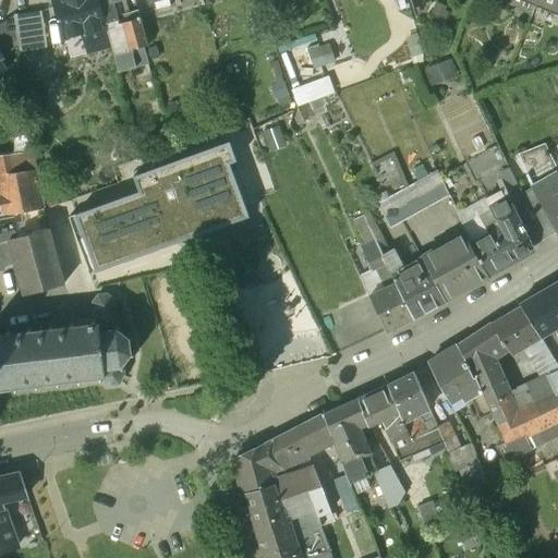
[(98,0),(55,0),(64,37),(82,33),(87,53),(112,47),(98,0)]
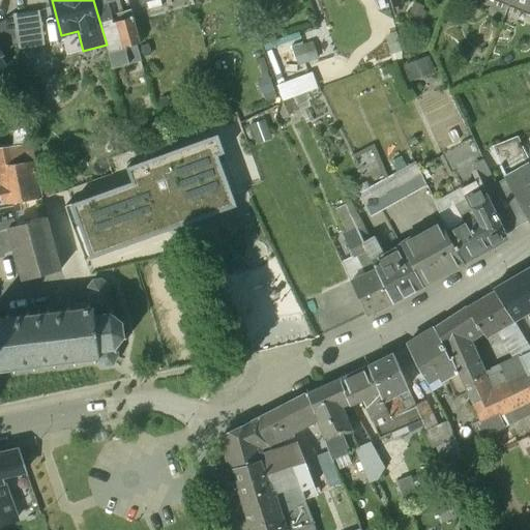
[(131,9),(115,15),(111,0),(93,0),(107,45),(113,69),(141,61),(137,45),(141,43),(131,9)]
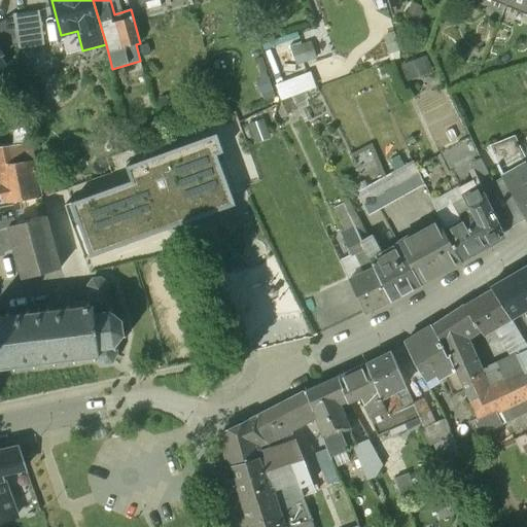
[(144,0),(147,10),(162,6),(160,0),(144,0)]
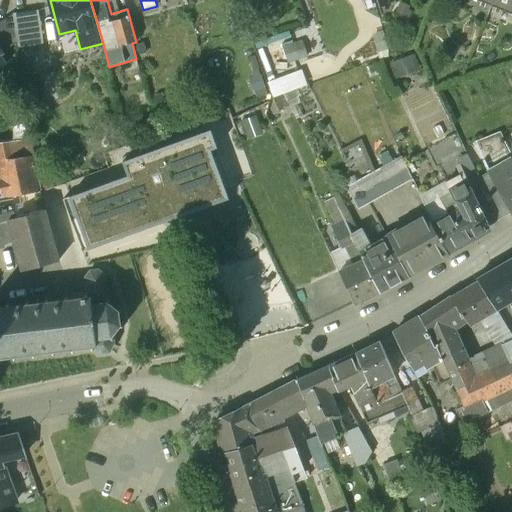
[(511,0),(492,0),(492,1),(511,8),(511,0)]
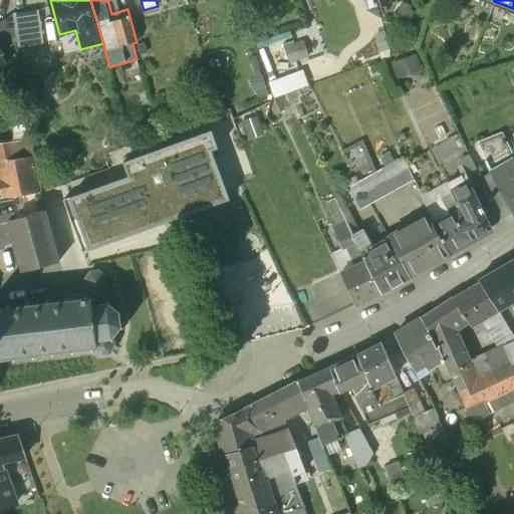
[(37,10),(13,13),(17,43),(17,46),(42,42),(37,10)]
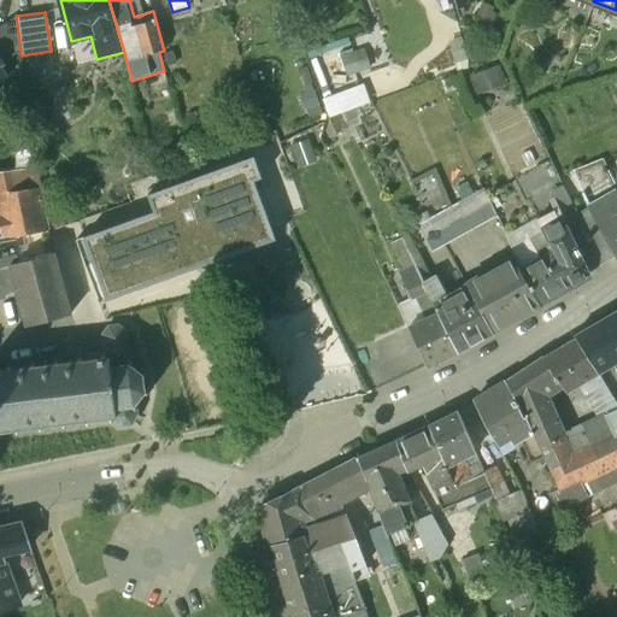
[(16,17),(0,27),(0,57),(4,63),(21,52),(16,17)]
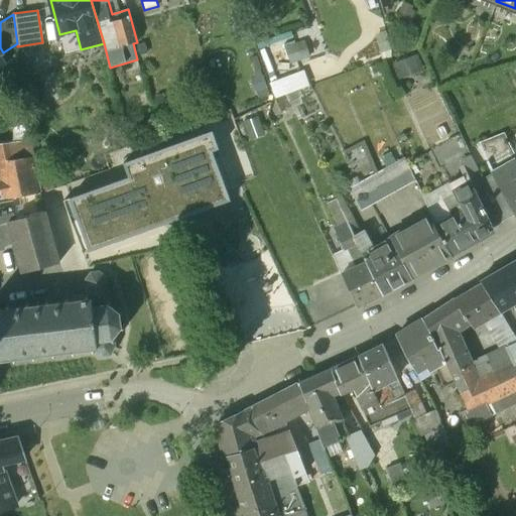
[(270,130),(266,117),(307,104),(303,91),(235,113),(234,109),(223,113),(232,142),(270,130)]
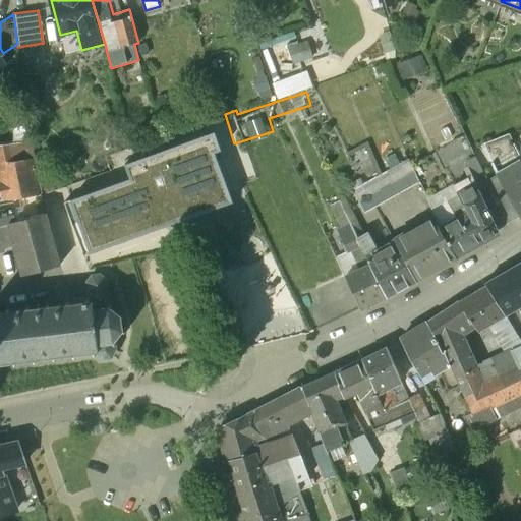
[(70,199),(90,253),(232,201),(214,153),(220,151),(214,131),(124,164),(129,178),(70,199)]
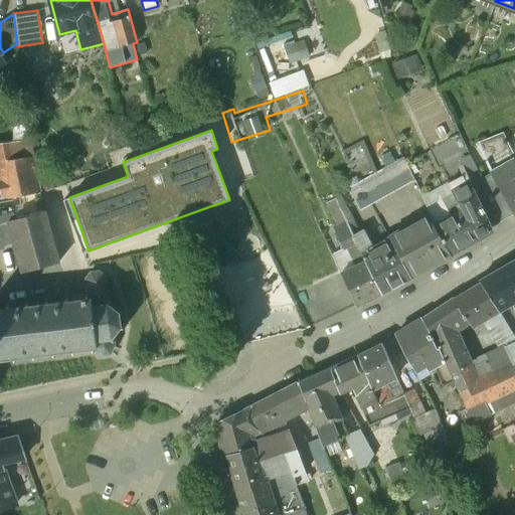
[(500,134),(476,143),(493,173),(514,161),(500,134)]
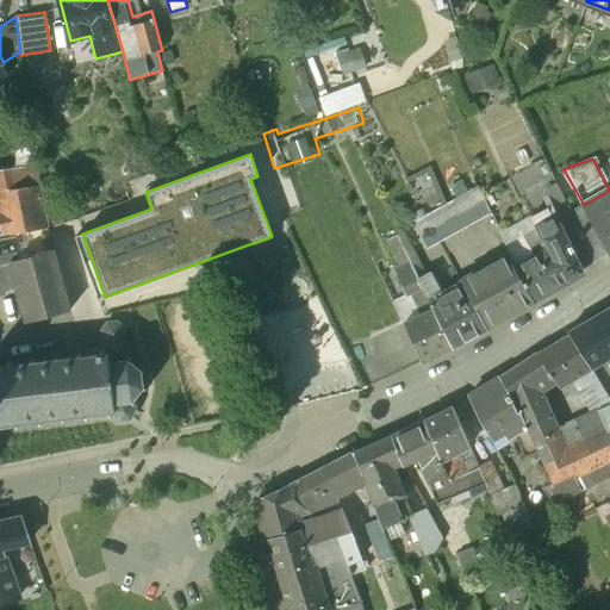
[(37,167),(0,169),(0,215),(2,229),(0,228),(0,234),(4,234),(13,232),(13,231),(48,225),(37,167)]
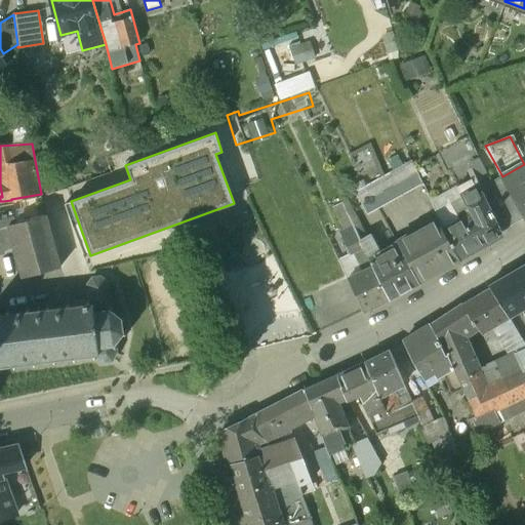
[(412,160),(367,185),(378,207),(423,183),(412,160)]
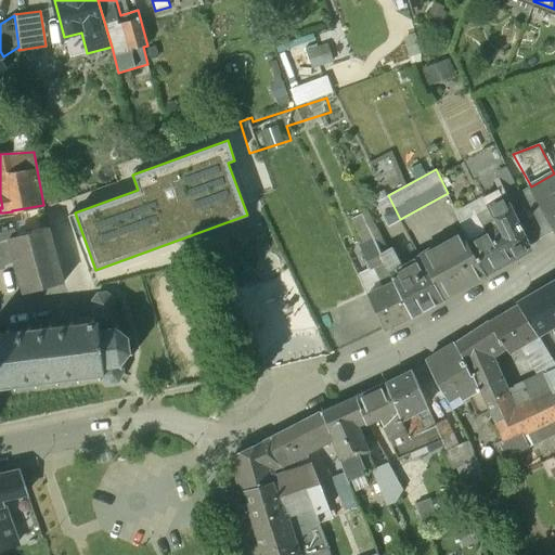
[(531,186),(519,194),(529,214),(542,207),(554,231),(554,233),(554,173),(531,186)]
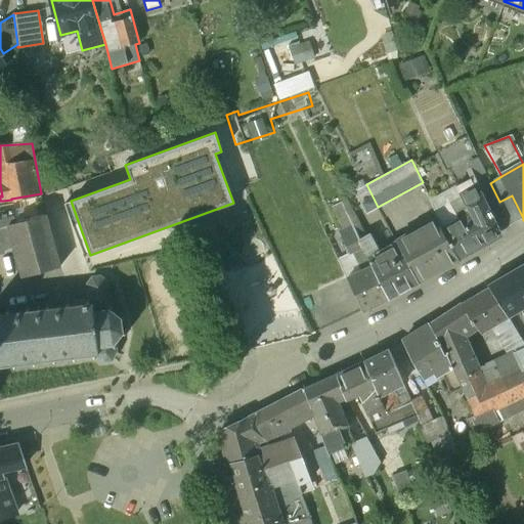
[(499,202),(490,183),(477,190),(496,232),(499,230),(498,229),(510,224),(499,202)]
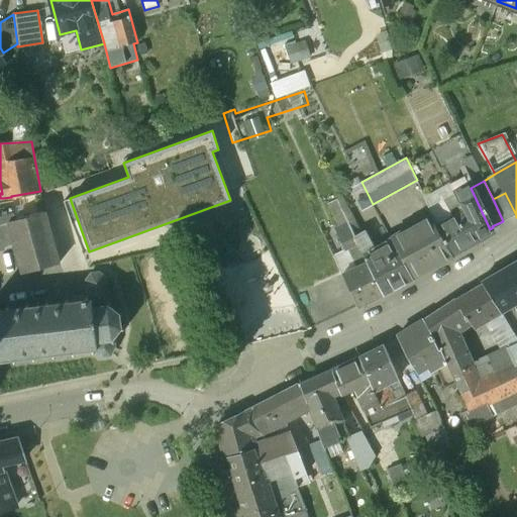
[(362,182),(349,188),(363,210),(373,204),(362,182)]
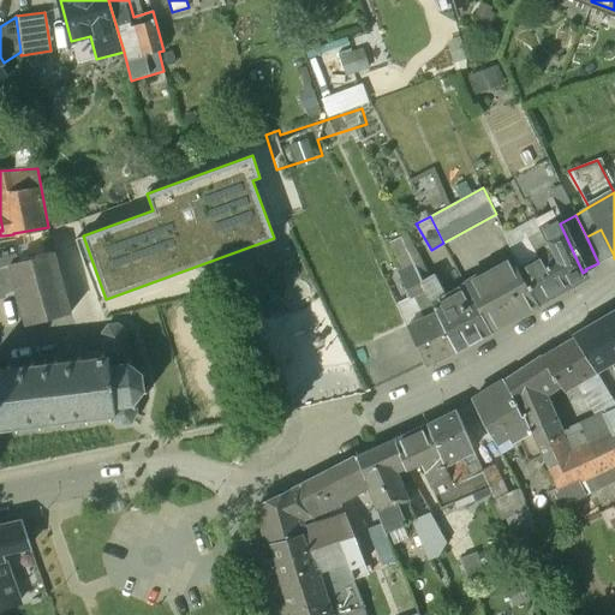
[(548,245),(533,252),(529,240),(512,249),(520,268),(519,269),(538,305),(589,276),(586,270),(583,273),(560,224),(542,232),(548,245)]
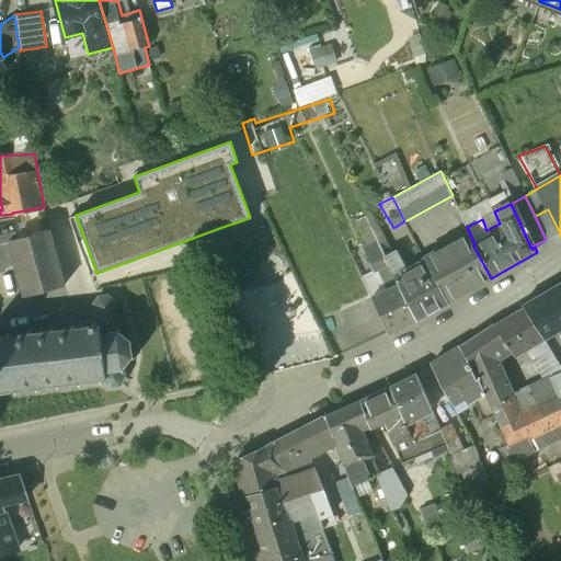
[(44,207),(12,213),(12,214),(14,228),(16,239),(49,230),(48,227),(45,210),(44,207)]
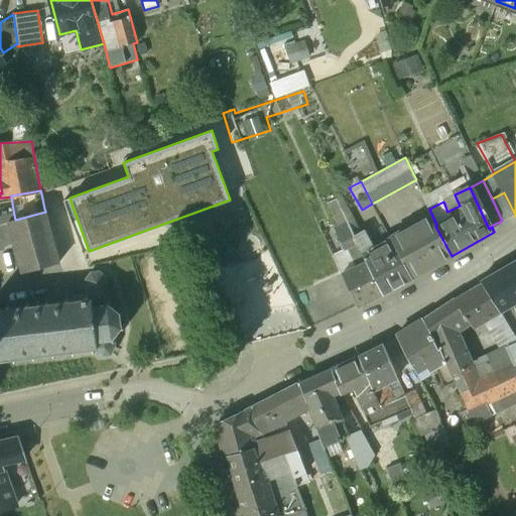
[(515,215),(504,192),(492,199),(502,221),(515,215)]
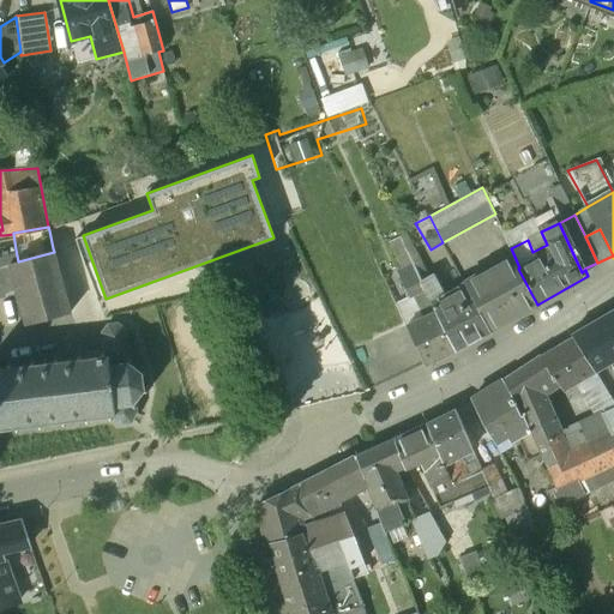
[(0,266),(8,264),(18,262),(16,250),(7,252),(0,252),(0,266)]
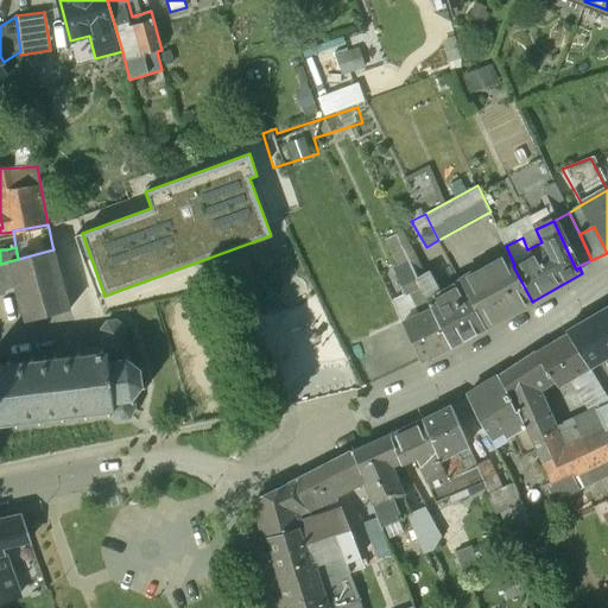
[(18,259),(8,261),(17,287),(26,321),(69,310),(54,249),(18,259)]
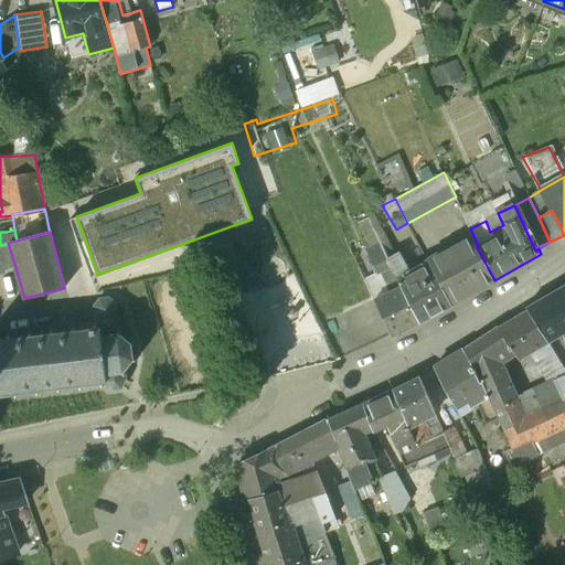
[(469,236),(426,259),(428,264),(447,299),(450,305),(494,280),(477,247),(476,247),(469,236)]
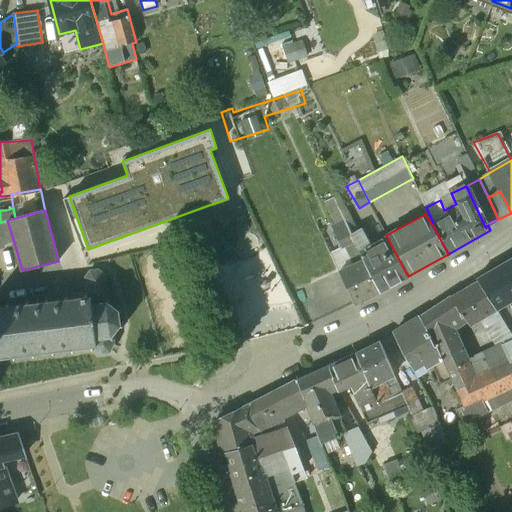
[(7,220),(0,222),(0,233),(3,245),(14,242),(7,220)]
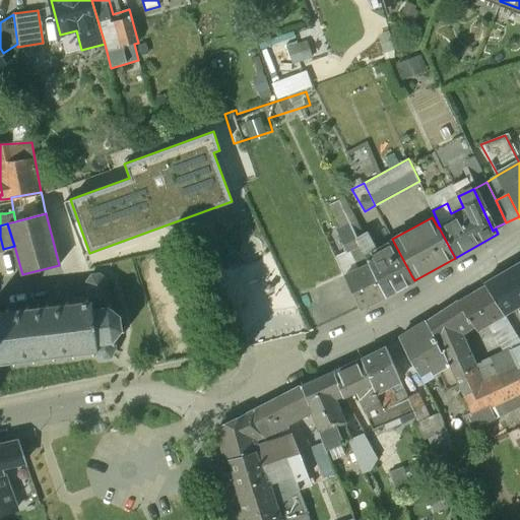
[(349,223),(336,230),(347,251),(349,250),(360,245),(358,239),(349,223)]
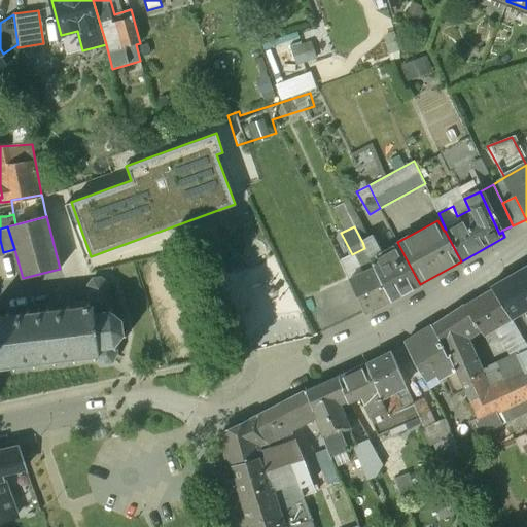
[(399,246),(382,256),(371,237),(362,242),(364,248),(390,301),(407,291),(406,288),(408,285),(417,279),(399,246)]
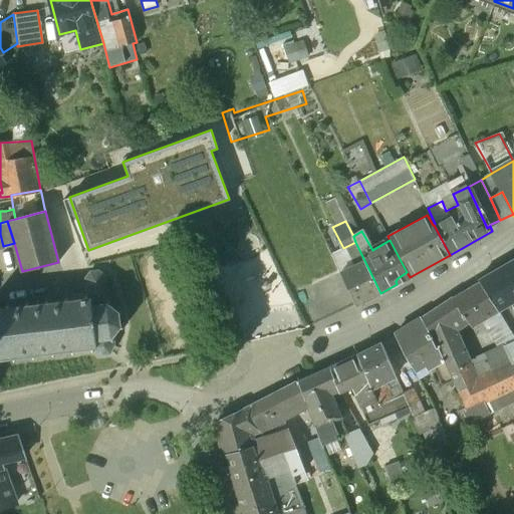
[(380,293),(355,242),(345,247),(354,265),(340,272),(355,305),(380,293)]
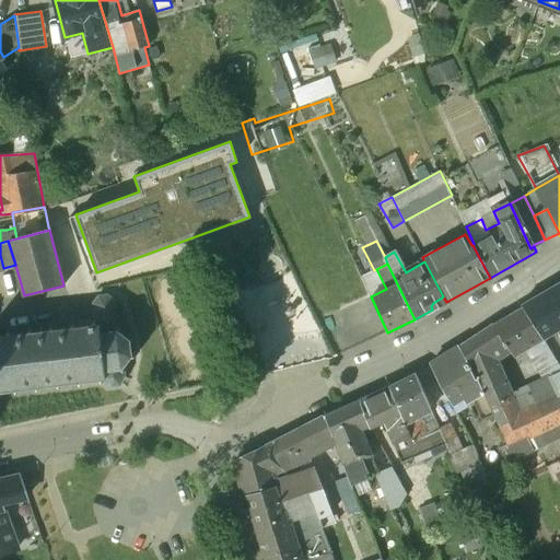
[(386,289),(376,269),(374,270),(361,277),(369,292),(371,296),(386,289)]
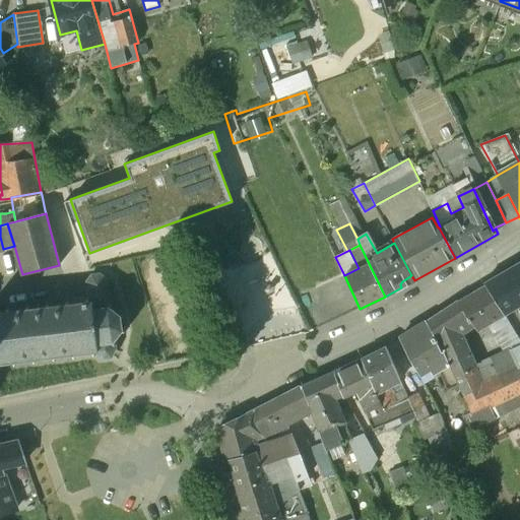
[(519,263),(483,283),(486,287),(504,315),(517,307),(519,313),(519,315),(519,263)]
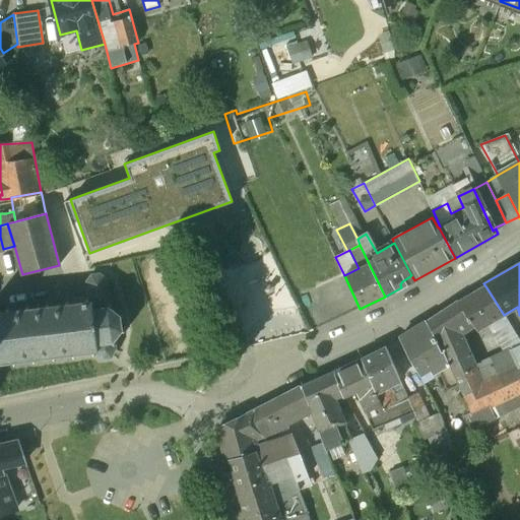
[(46,306),(29,308),(28,304),(25,304),(26,309),(10,311),(9,306),(6,307),(6,311),(0,311),(0,362),(14,361),(14,365),(17,365),(17,361),(34,359),(34,363),(37,363),(37,359),(53,356),(54,361),(57,361),(56,356),(73,354),(73,359),(77,358),(76,353),(92,351),(93,355),(96,355),(96,351),(98,351),(102,358),(112,358),(116,348),(116,345),(117,343),(115,339),(121,330),(126,331),(127,328),(122,327),(120,316),(124,314),(123,311),(119,314),(110,308),(112,303),(110,302),(107,277),(101,272),(92,273),(86,280),(88,295),(88,297),(85,297),(85,301),(69,303),(69,299),(67,299),(66,299),(66,303),(49,306),(49,302),(45,302),(46,306)]
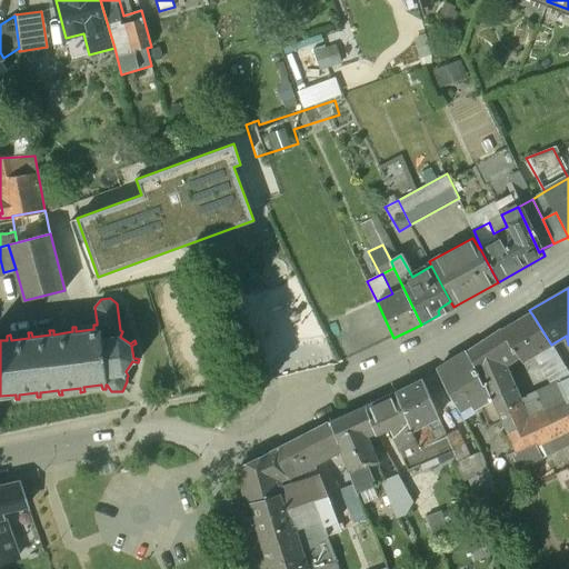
[(450,301),(440,308),(438,311),(439,315),(453,307),(450,301)]
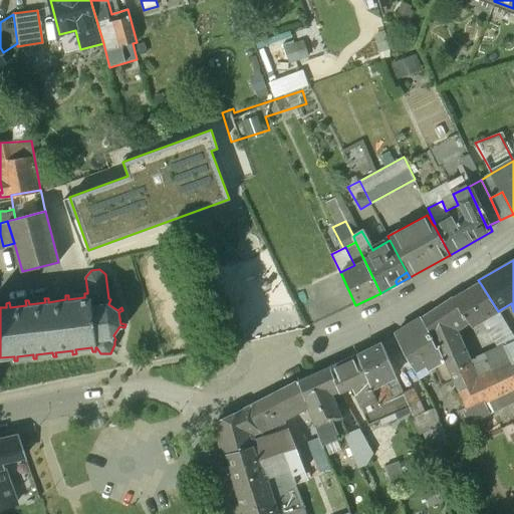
[(481,284),(453,300),(466,319),(471,327),(498,311),(481,284)]
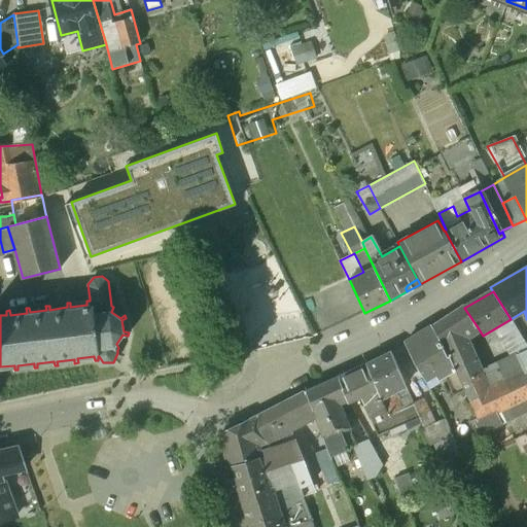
[(90,299),(68,301),(68,303),(70,303),(70,307),(86,305),(86,301),(90,301),(90,299)]
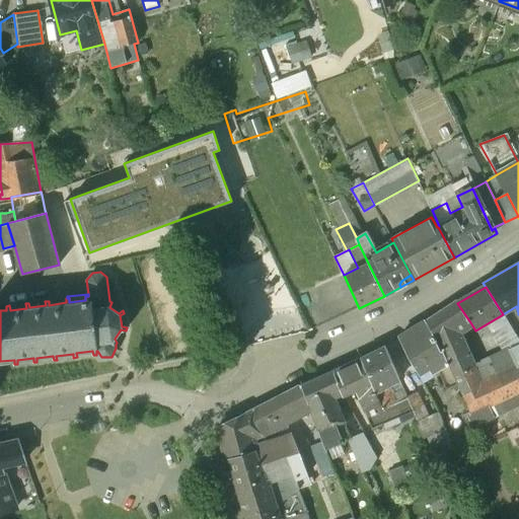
[(457,303),(445,310),(444,308),(426,321),(436,340),(435,340),(441,350),(442,350),(454,377),(472,368),(471,367),(456,330),(470,322),(457,303)]
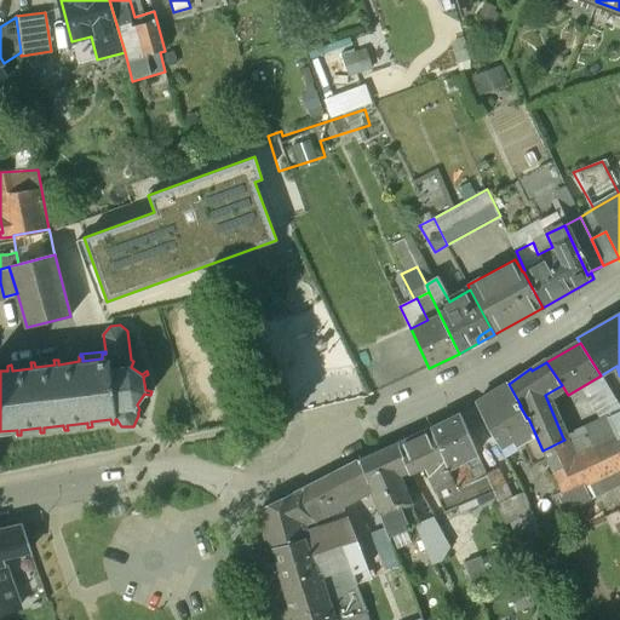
[(521,406),(509,384),(488,396),(511,440),(516,447),(522,443),(533,463),(545,458),(543,451),(528,418),(527,418),(520,406),(521,406)]
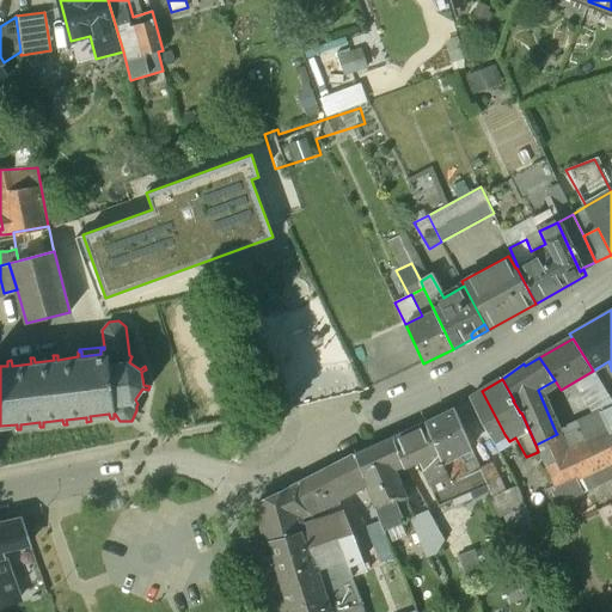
[(505,434),(482,391),(470,398),(479,420),(493,441),(505,434)]
